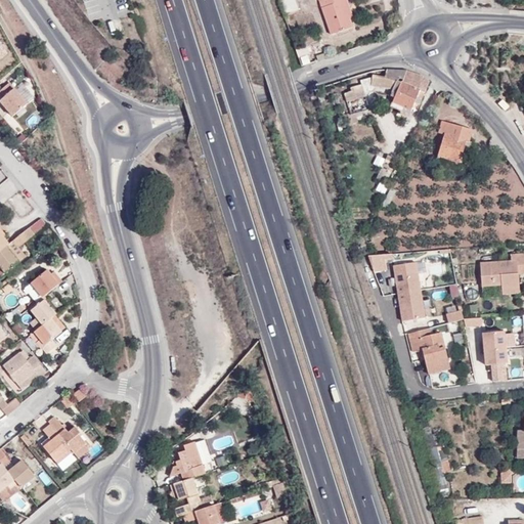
[(299,9),(295,0),(284,0),(280,1),(285,14),(299,9)]
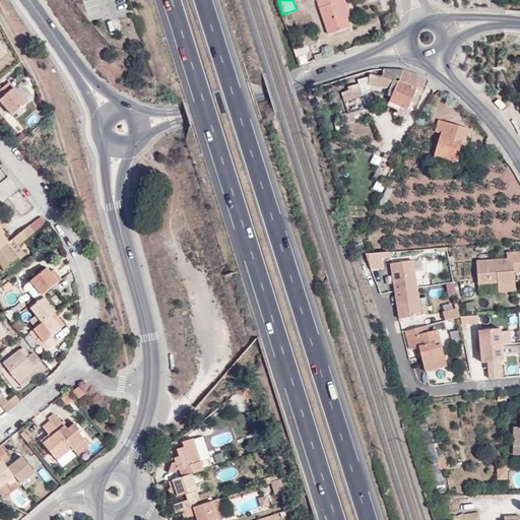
[(321,0),(324,6),(320,7),(328,34),(348,26),(345,19),(339,1),(342,0),(321,0)]
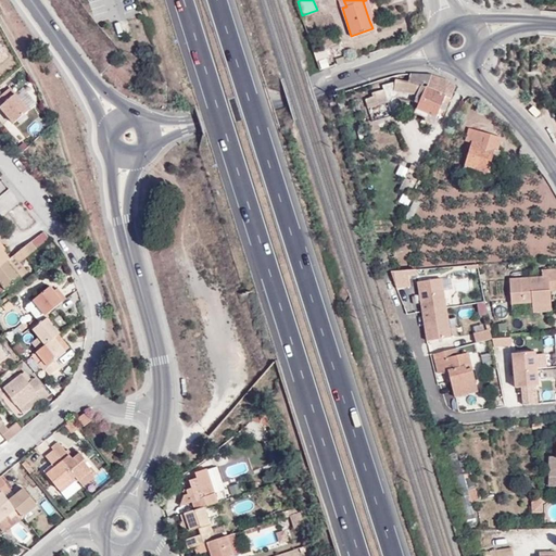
[(369,21),(374,20),(366,0),(363,1),(369,21)]
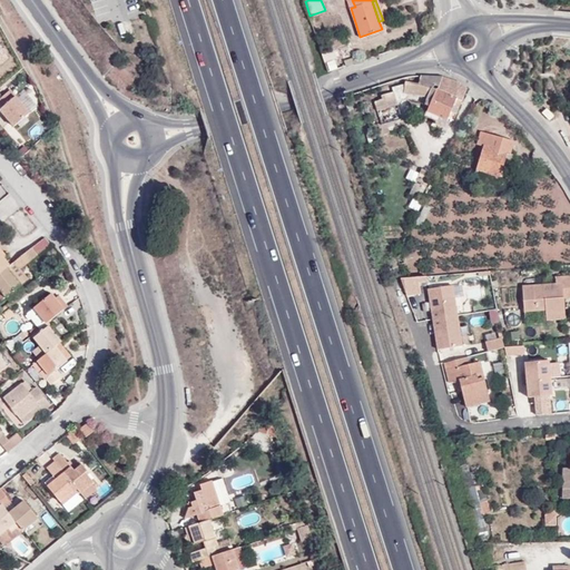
[(344,59),(353,56),(351,48),(342,50),(344,59)]
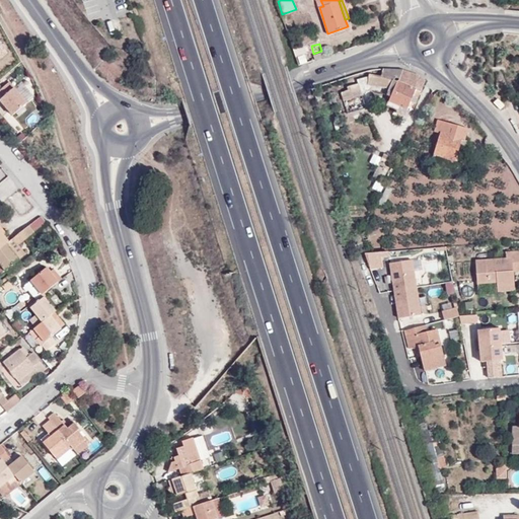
[(305,54),(303,48),(294,50),(295,57),(305,54)]
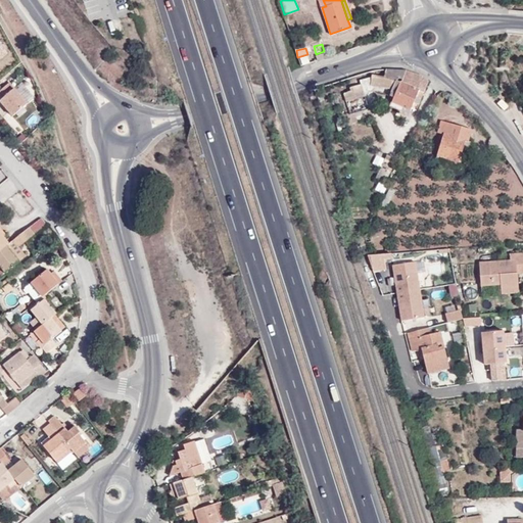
[(393,81),(401,81),(392,102),(402,107),(410,110),(414,102),(416,97),(419,90),(424,78),(407,69),(385,69),(384,80),(373,77),(372,85),(390,89),(393,81)]
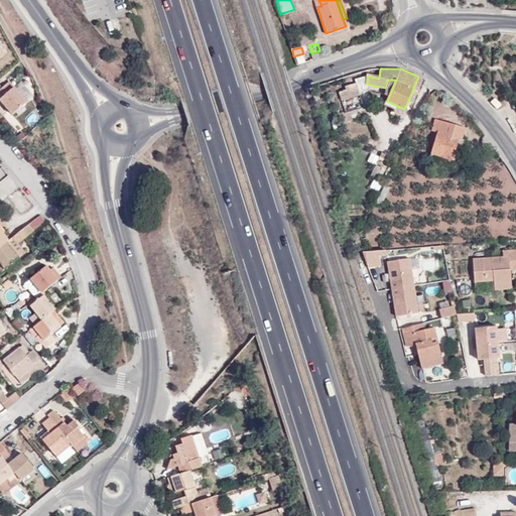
[(413,89),(418,91),(423,79),(418,77),(413,89)]
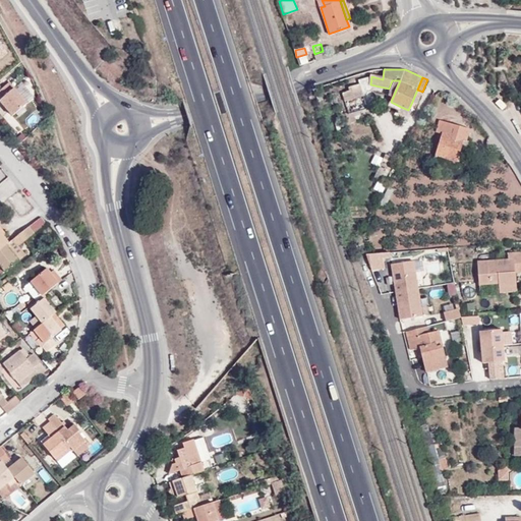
[(0,90),(0,95),(2,99),(0,100),(0,101),(13,116),(27,104),(9,82),(0,90)]
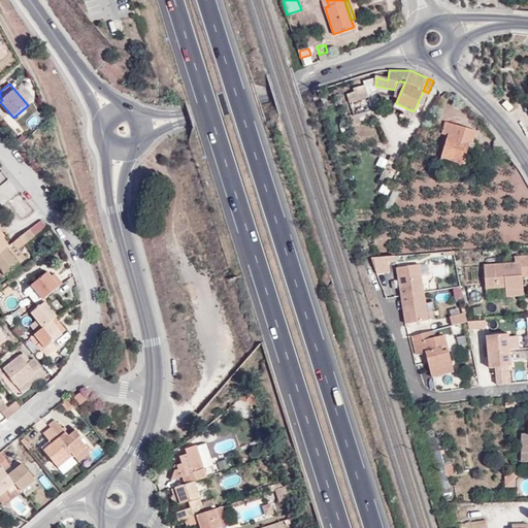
[(348,92),(351,102),(366,98),(363,87),(348,92)]
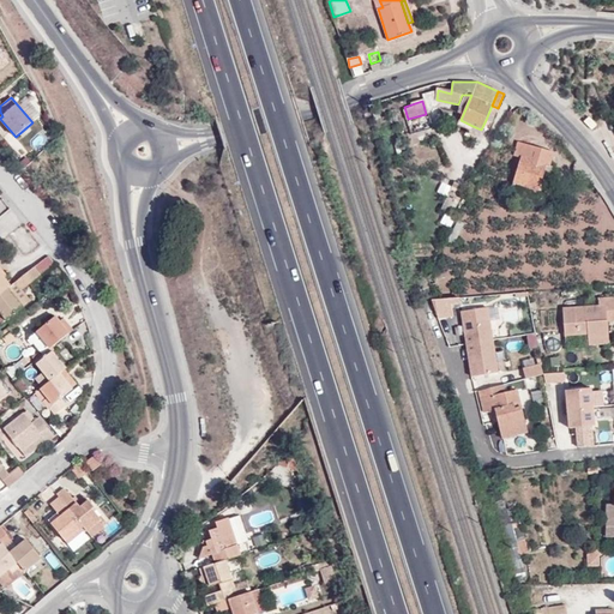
[(469,134),(477,138),(481,130),(473,126),(461,120),(459,125),(470,130),(469,134)]
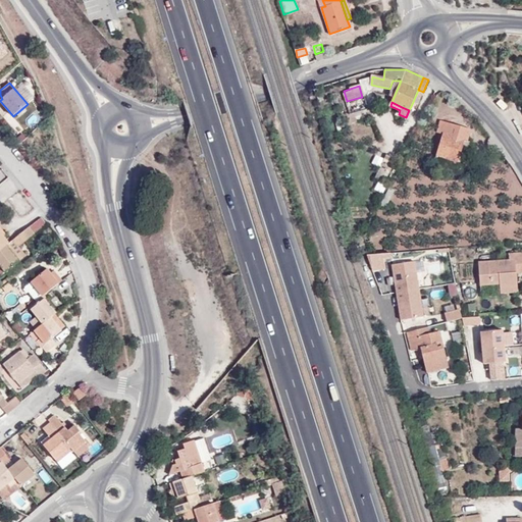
[(442,135),(435,156),(457,162),(464,141),(466,142),(470,129),(440,120),(437,133),(442,135)]
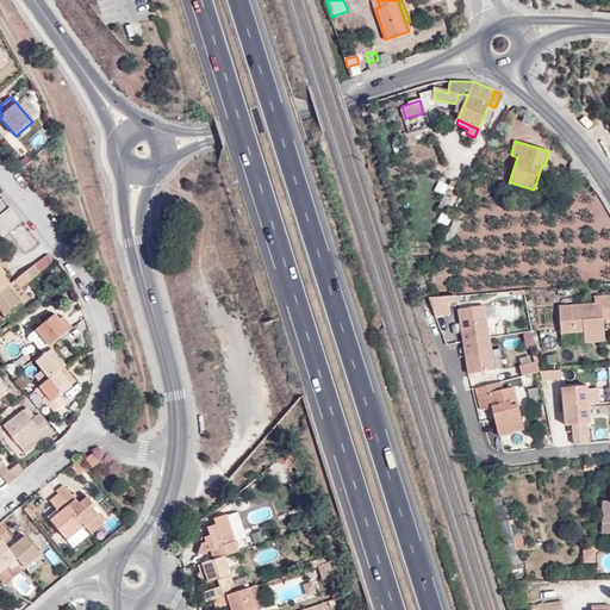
[(542,192),(551,167),(545,166),(542,165),(534,190),(535,191),(542,192)]
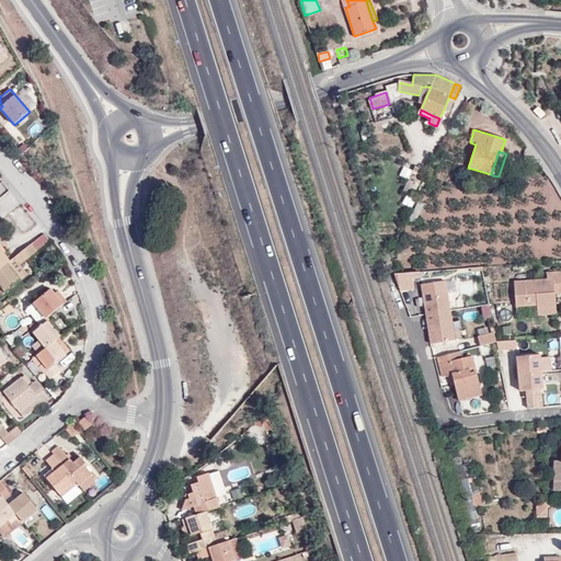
[(422,171),(415,168),(402,191),(410,195),(422,171)]
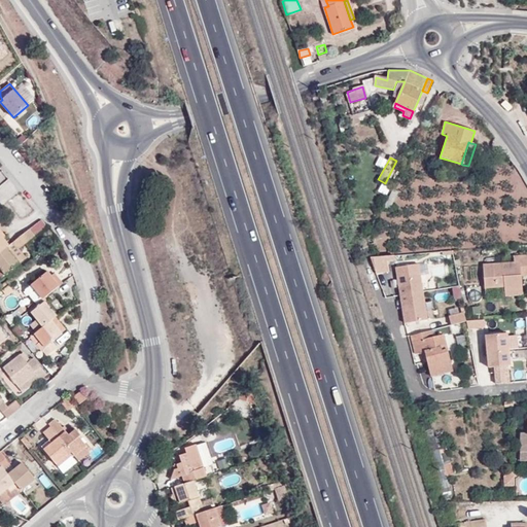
[(398,191),(393,189),(384,208),(388,210),(398,191)]
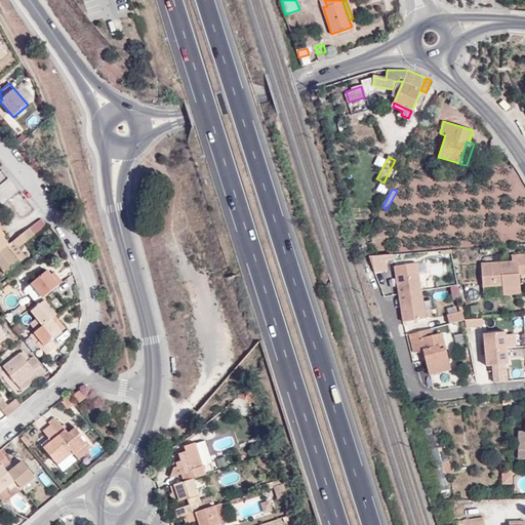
[(34,236),(46,226),(41,219),(29,229),(34,236)]
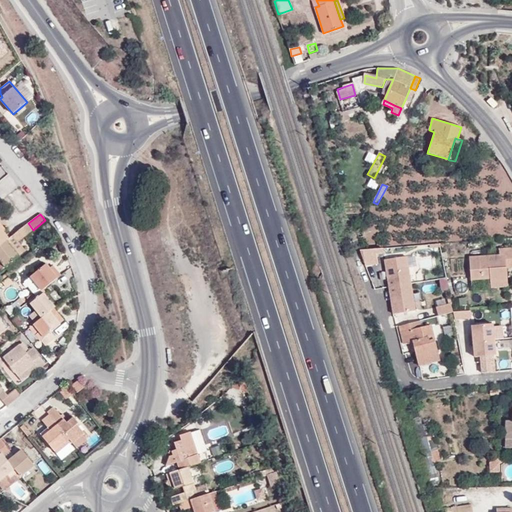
[(0,245),(7,240),(9,238),(0,227),(0,225),(1,225),(0,222),(0,245)]
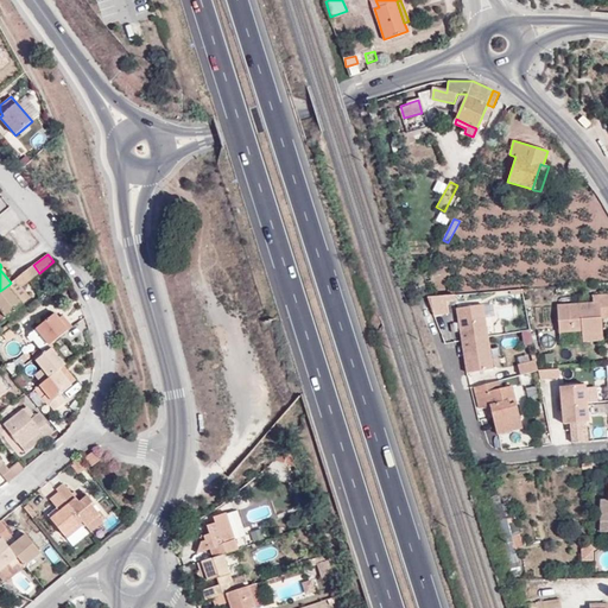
[(20,289),(39,273),(33,265),(13,280),(20,289)]
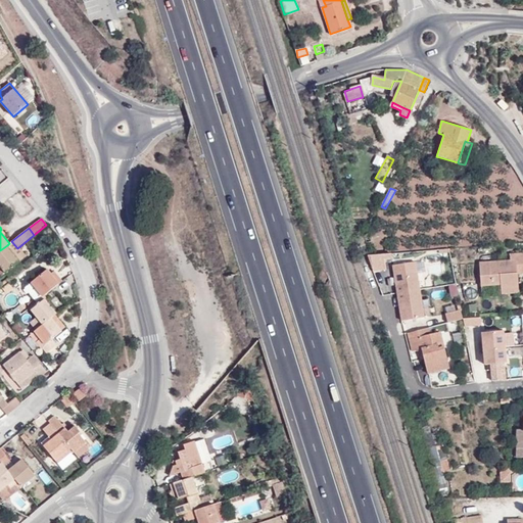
[(11,241),(9,243),(7,245),(19,262),(25,257),(17,248),(11,241)]
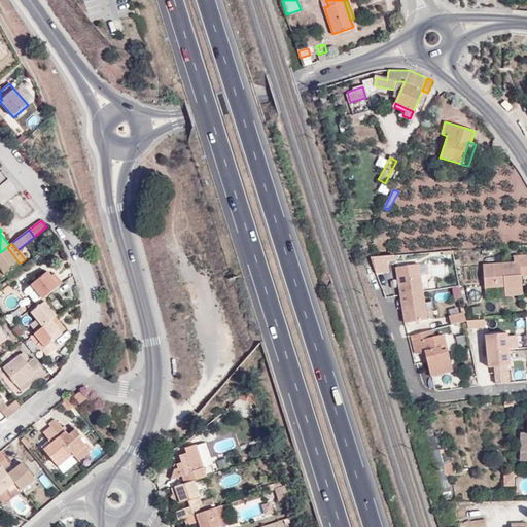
[(20,264),(7,247),(0,252),(0,268),(5,275),(20,264)]
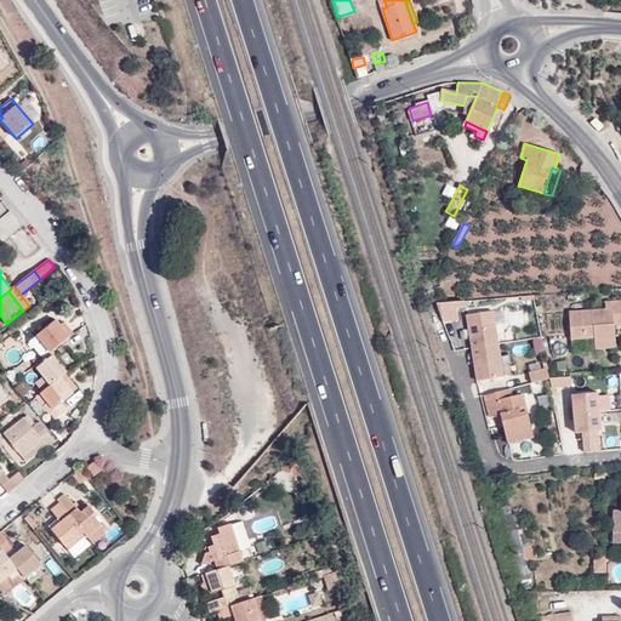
[(614,324),(614,318),(620,317),(620,301),(605,303),(605,311),(569,312),(571,339),(594,337),(594,341),(615,340),(614,324)]
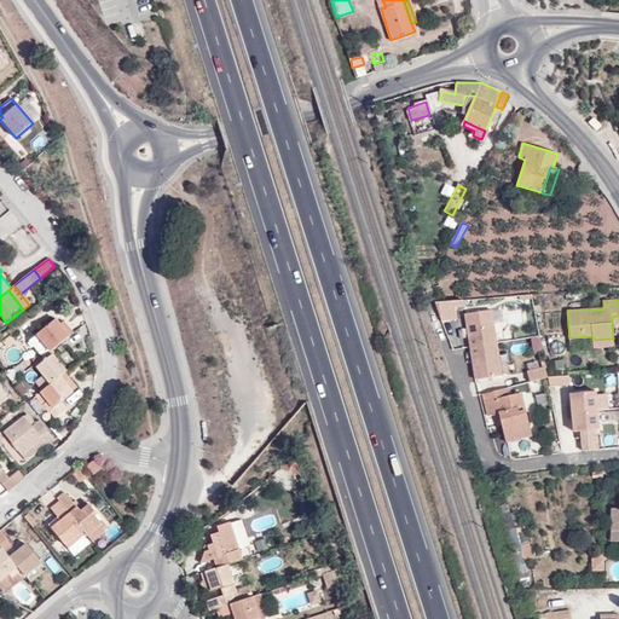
[(464,301),(437,304),(443,322),(458,319),(456,307),(464,306),(464,301)]
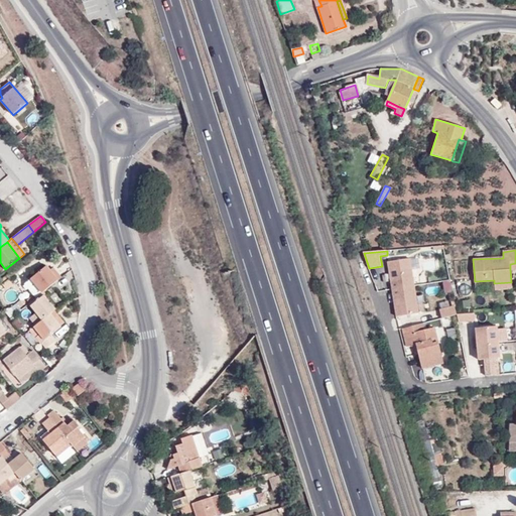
[(389,262),(393,289),(414,286),(411,268),(410,260),(410,259),(389,262)]
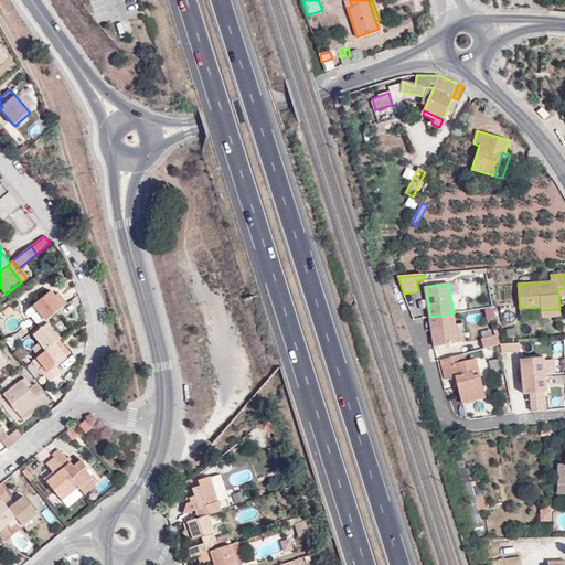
[(460,284),(449,285),(450,294),(461,291),(460,284)]
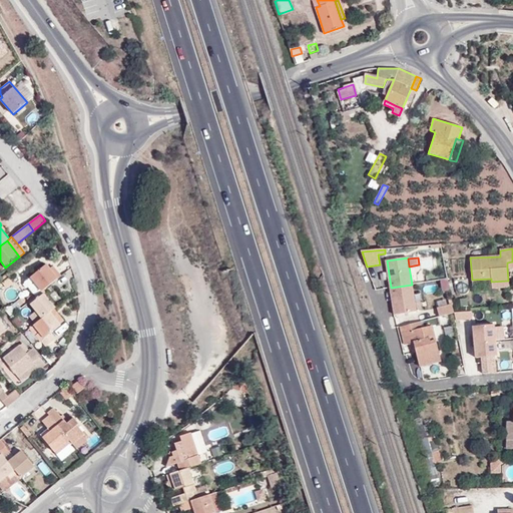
[(31,278),(38,287),(42,292),(62,277),(54,266),(50,269),(47,265),(31,278)]
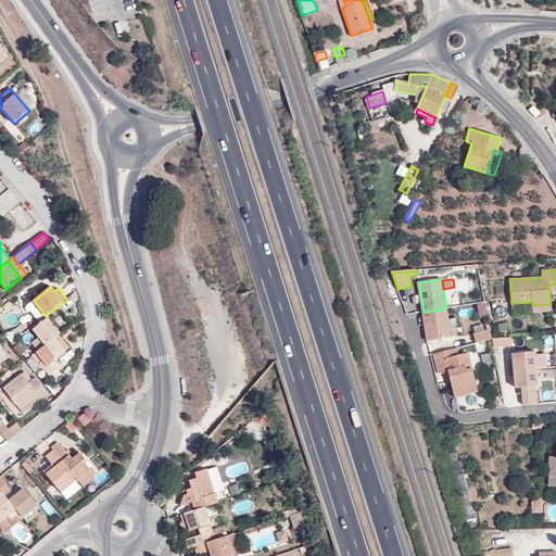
[(28,304),(36,314),(41,311),(34,301),(28,304)]
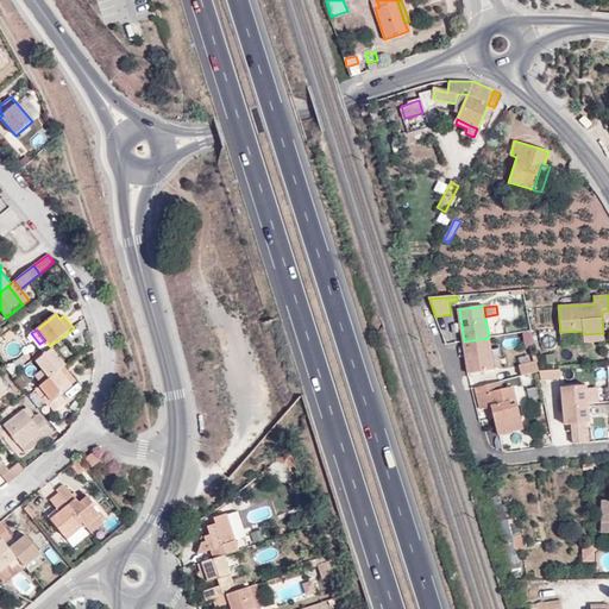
[(489,338),(464,341),(469,375),(495,370),(489,338)]
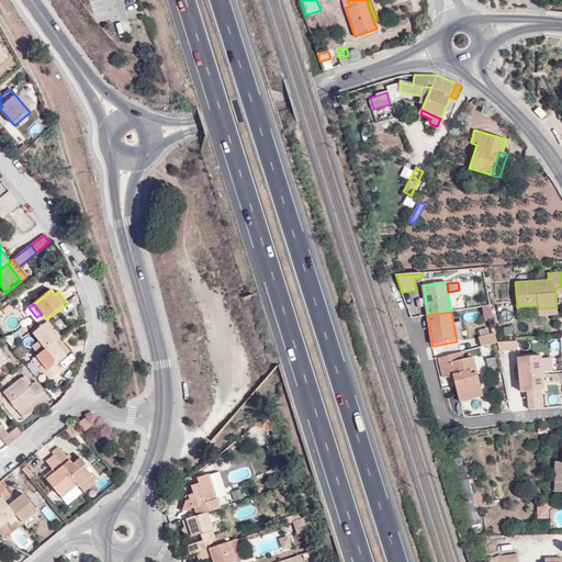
[(46,319),(31,332),(34,335),(48,322),(46,319)]
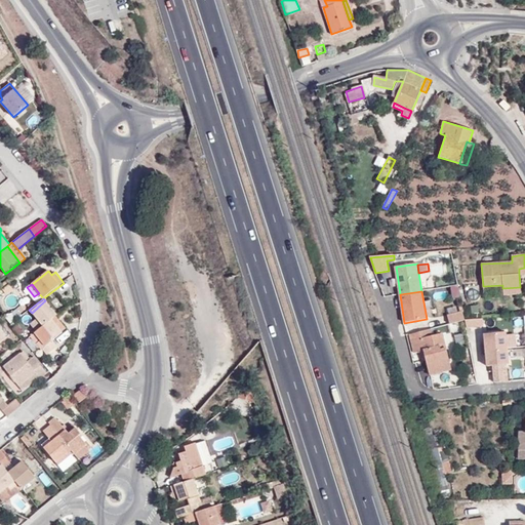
[(45,300),(32,313),(42,327),(52,319),(56,316),(45,300)]
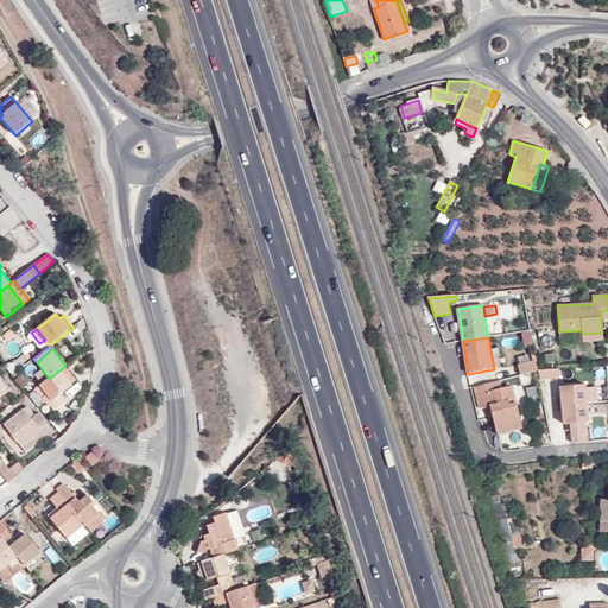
[(532,363),(518,367),(520,375),(538,371),(536,362),(532,363)]
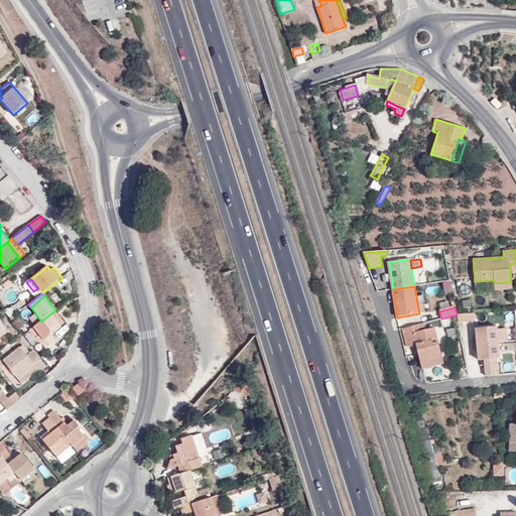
[(61,327),(66,324),(55,310),(51,313),(61,327)]
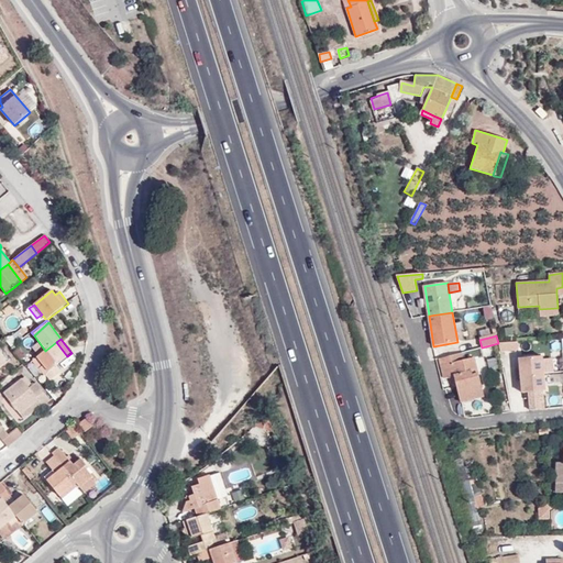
[(56,365),(67,356),(56,342),(45,351),(37,357),(48,372),(45,374),(50,381),(62,371),(56,365)]
